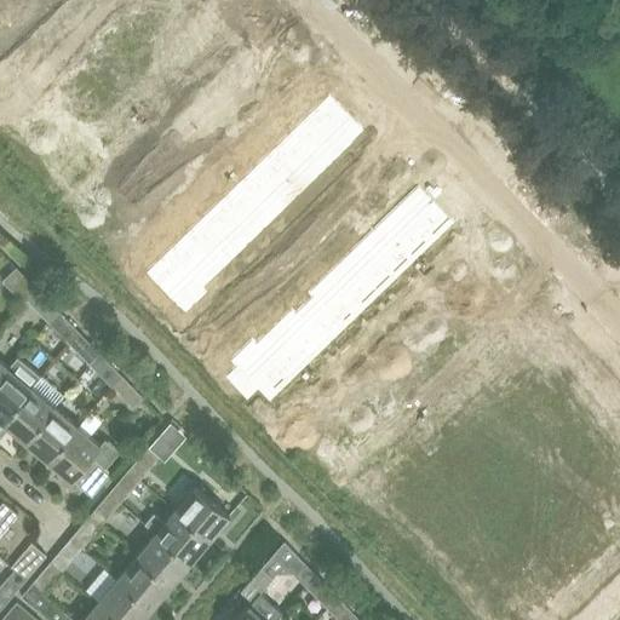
[(1,0),(0,0),(0,30),(9,40),(26,24),(1,0)]
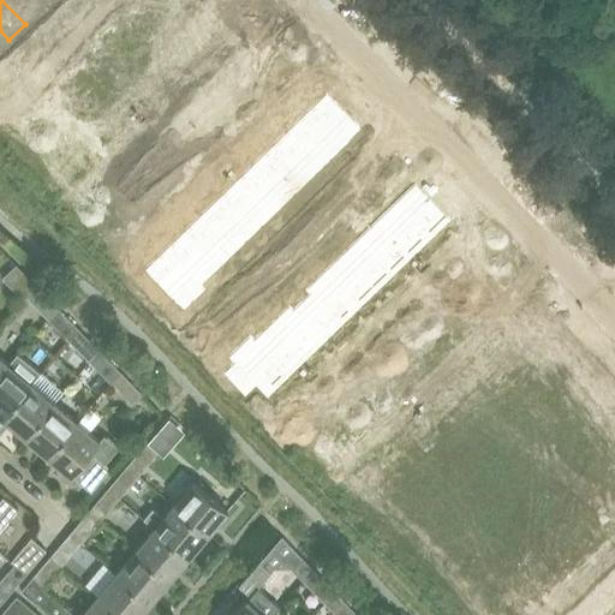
[(34,0),(1,0),(25,24),(42,9),(34,0)]
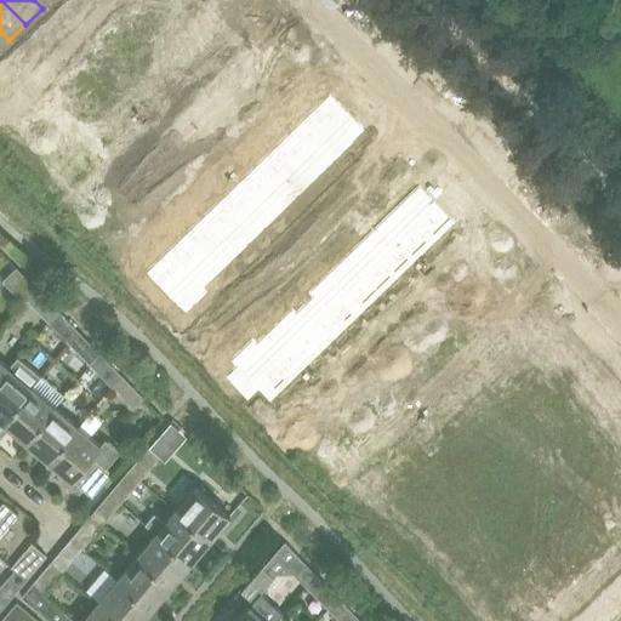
[(127,0),(121,0),(114,7),(121,15),(132,5),(127,0)]
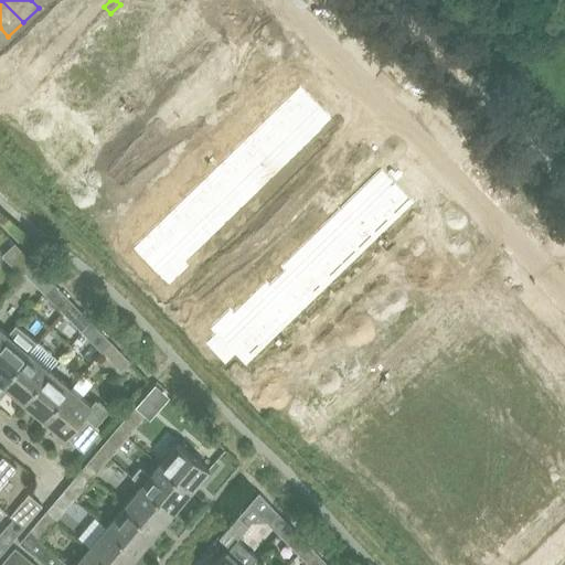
[(147,0),(131,16),(168,53),(184,38),(147,0)]
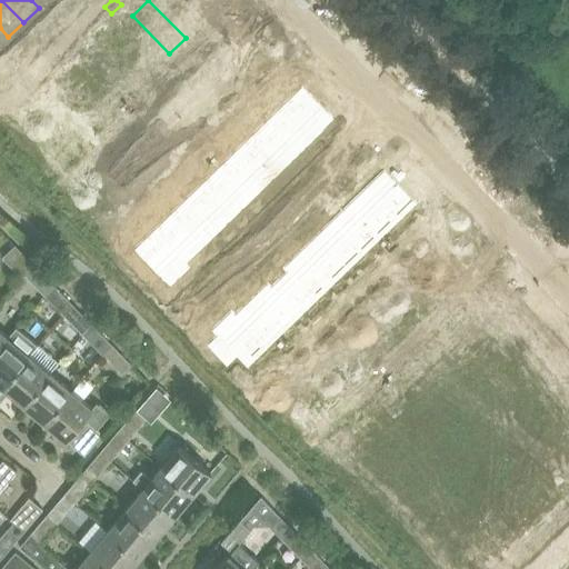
[(149,0),(148,0),(186,38),(201,21),(180,0),(156,0),(153,3),(149,0)]
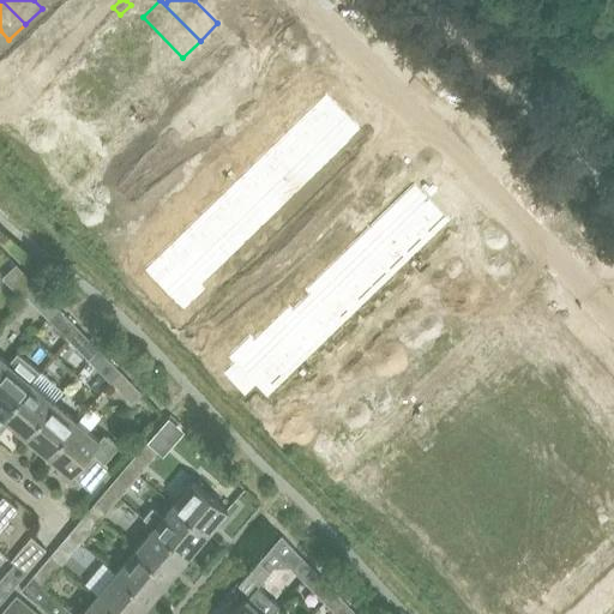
[(235,0),(194,0),(217,23),(239,2),(235,0)]
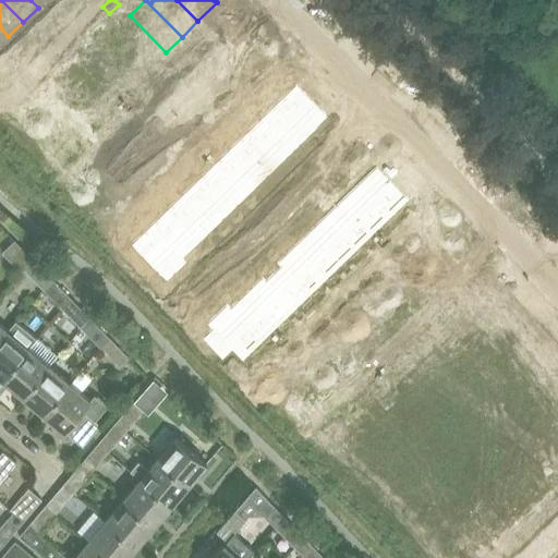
[(83,4),(73,13),(80,20),(89,11),(83,4)]
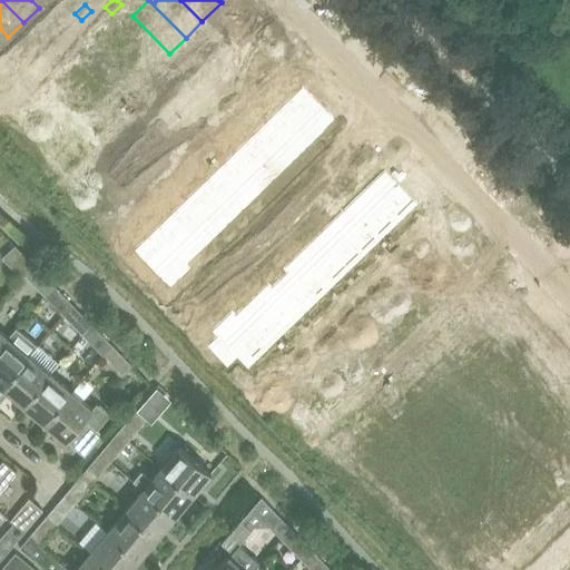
[(75,13),(66,23),(71,29),(81,20),(75,13)]
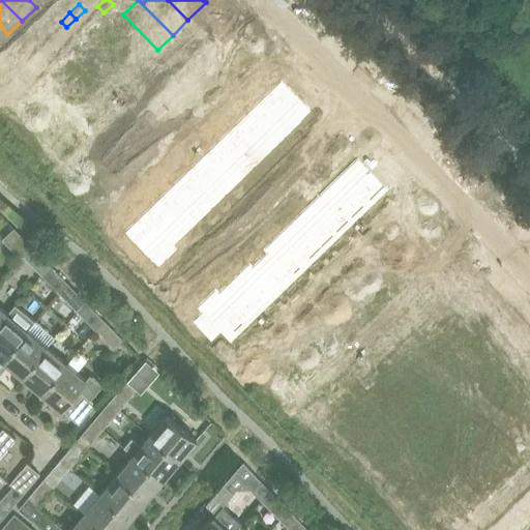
[(126,19),(112,33),(142,64),(157,50),(123,15),(123,16),(126,19)]
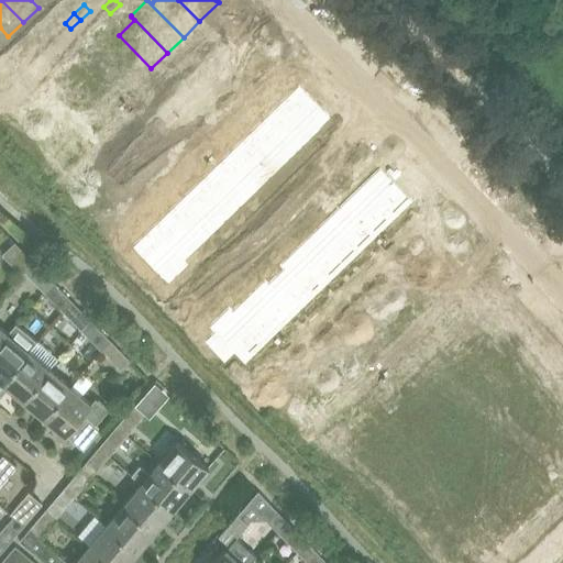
[(91,20),(81,29),(88,35),(97,26),(91,20)]
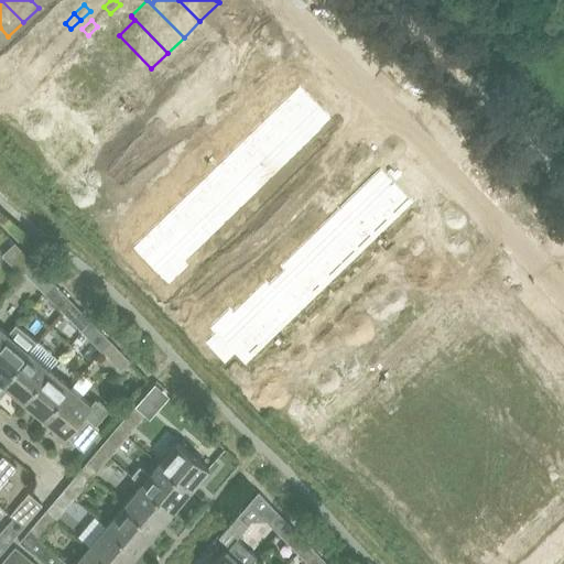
[(82,29),(72,38),(78,44),(88,35),(82,29)]
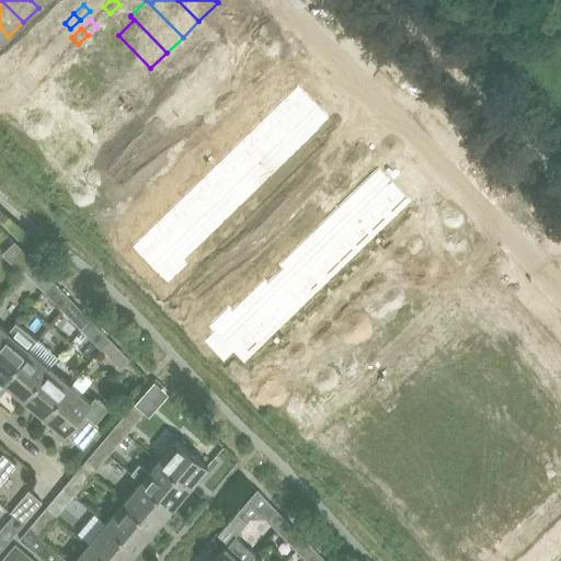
[(53,34),(44,43),(49,49),(59,41),(53,34)]
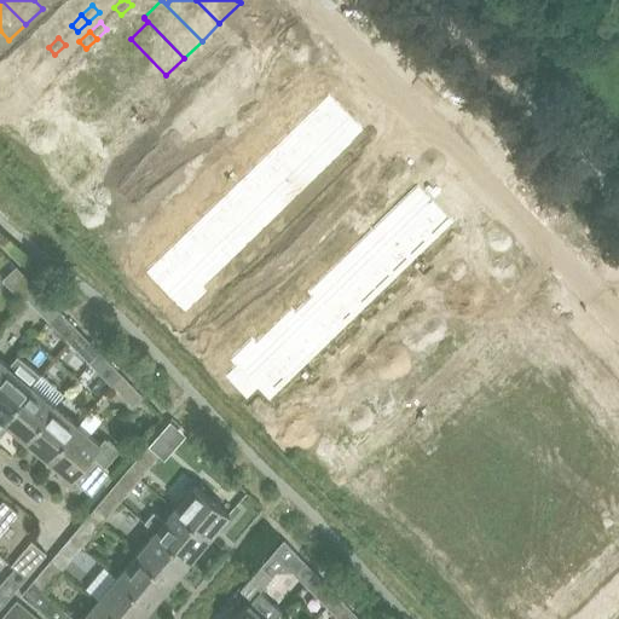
[(131,39),(113,56),(149,92),(166,75),(131,39)]
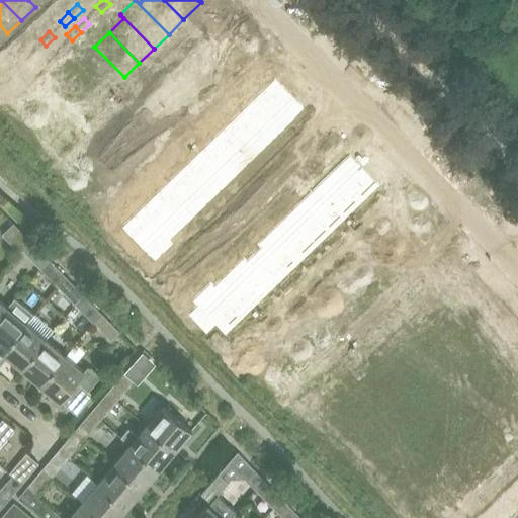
[(40,39),(31,48),(37,54),(46,46),(40,39)]
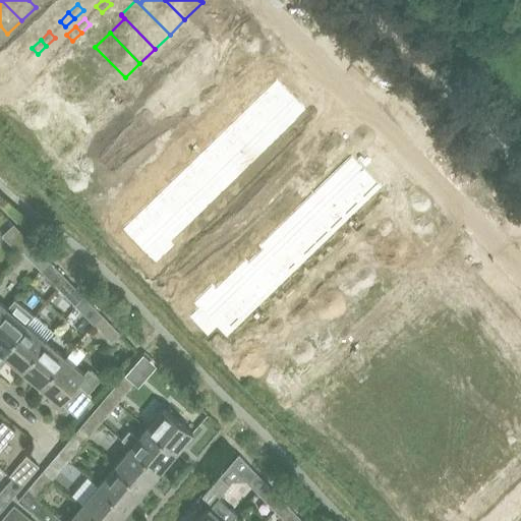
[(54,47),(46,56),(51,61),(60,53),(54,47)]
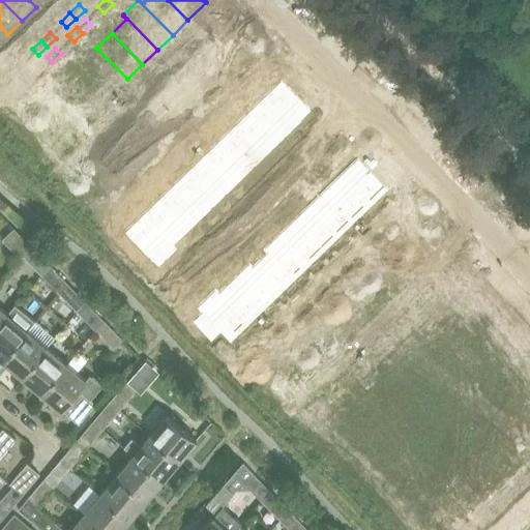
[(79,58),(78,59),(112,93),(127,79),(96,48),(99,52),(86,65),(79,58)]
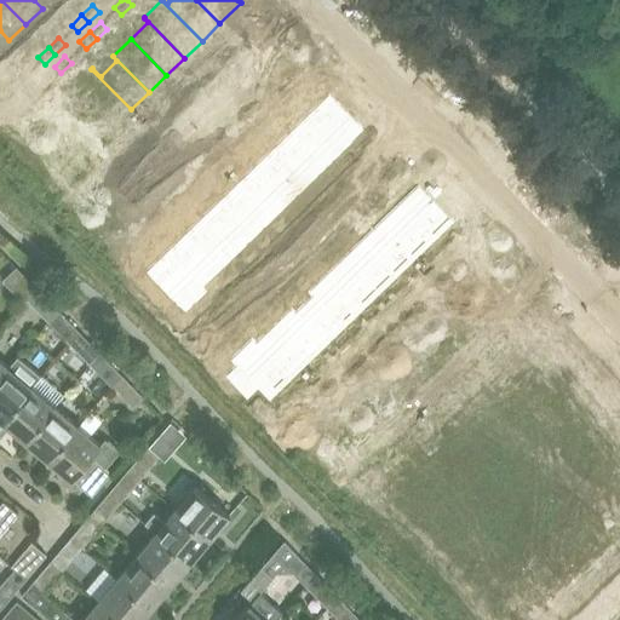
[(55,67),(44,76),(51,84),(61,73),(55,67)]
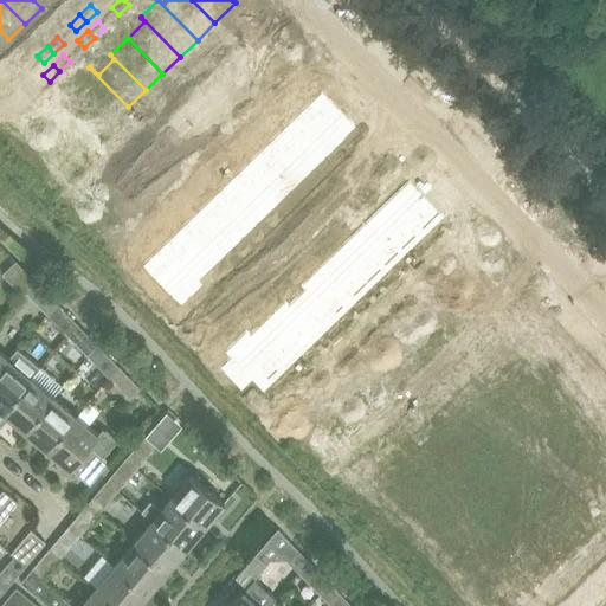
[(25,68),(14,78),(21,85),(31,75),(25,68)]
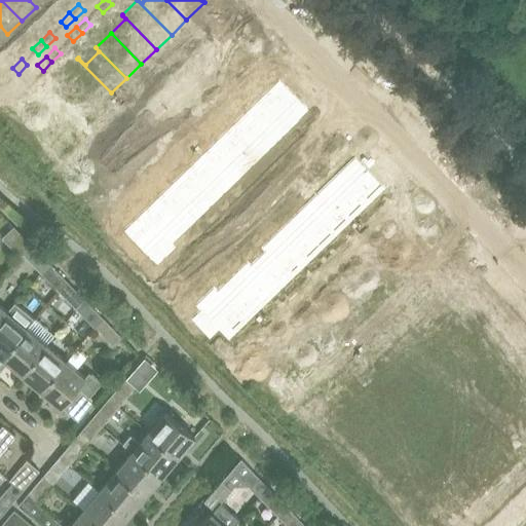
[(77,59),(63,73),(97,108),(111,92),(77,59)]
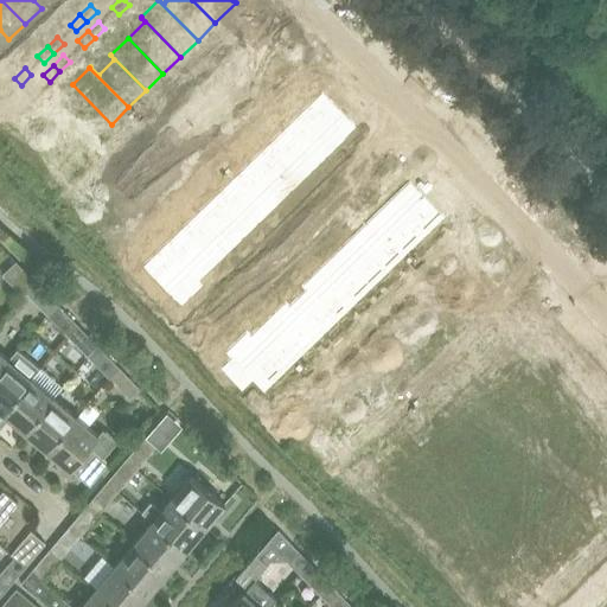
[(14,78),(4,88),(11,95),(21,85),(14,78)]
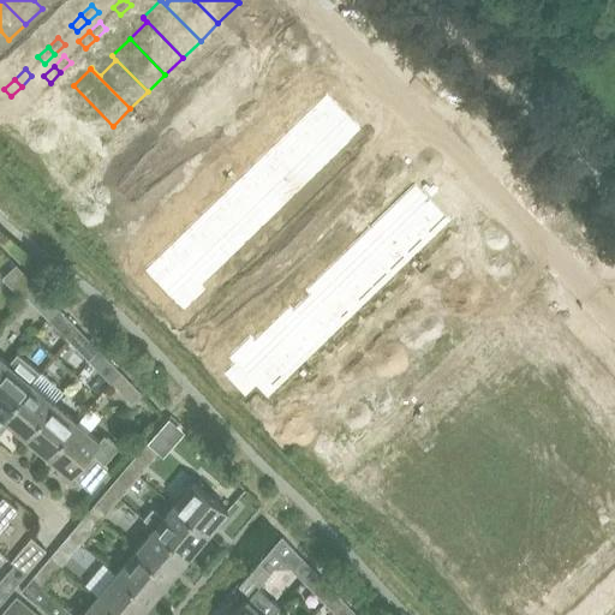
[(77,90),(59,107),(95,143),(113,126),(73,85),(72,85),(77,90)]
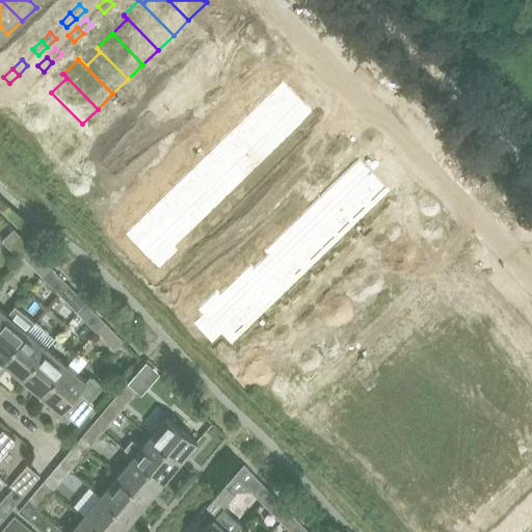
[(25,78),(16,86),(22,92),(31,83),(25,78)]
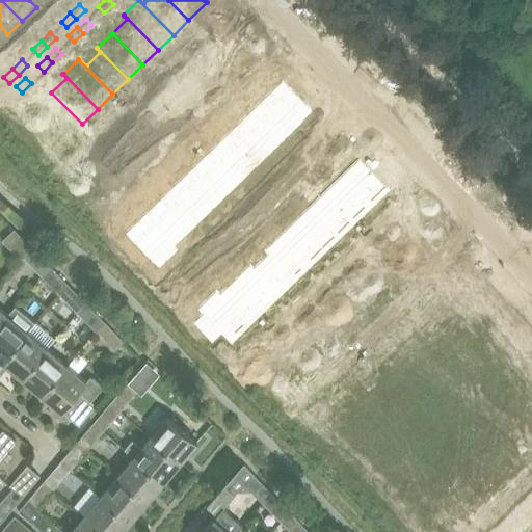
[(282,80),(264,98),(295,129),(313,111),(282,80)]
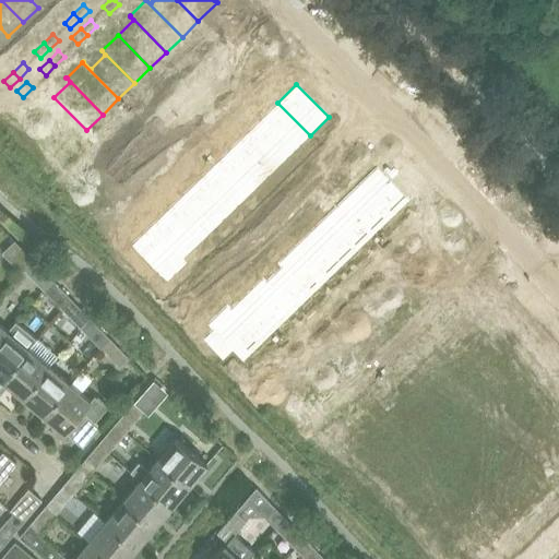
[(35,108),(34,108),(70,145),(86,130),(54,97),(38,111),(35,108)]
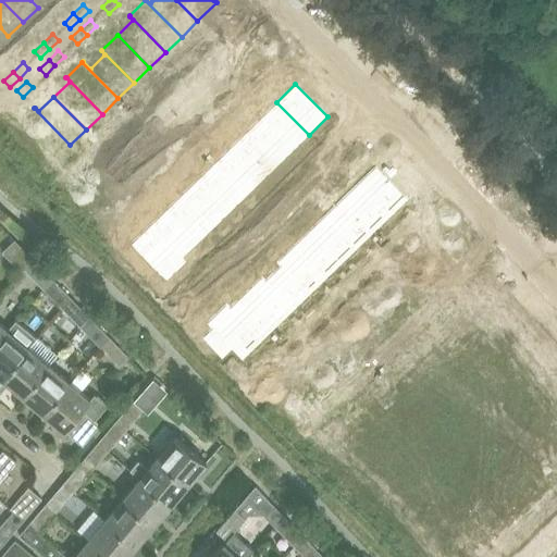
[(276,102),(260,118),(293,151),(309,135),(276,102)]
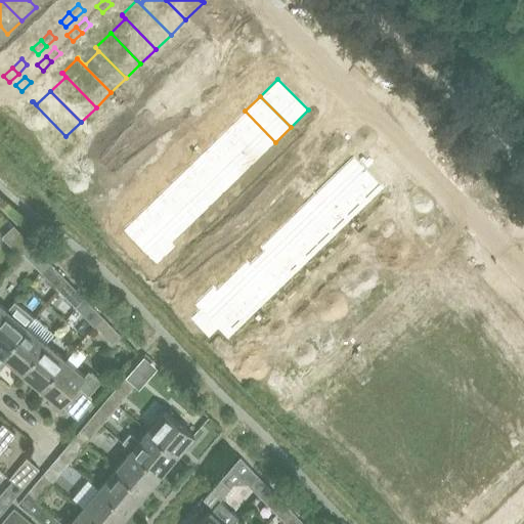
[(32,101),(14,120),(48,154),(66,136),(32,101)]
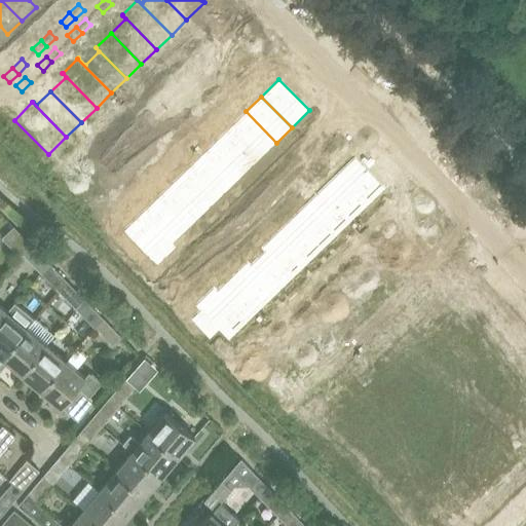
[(246,111),(231,125),(261,157),(276,143),(246,111)]
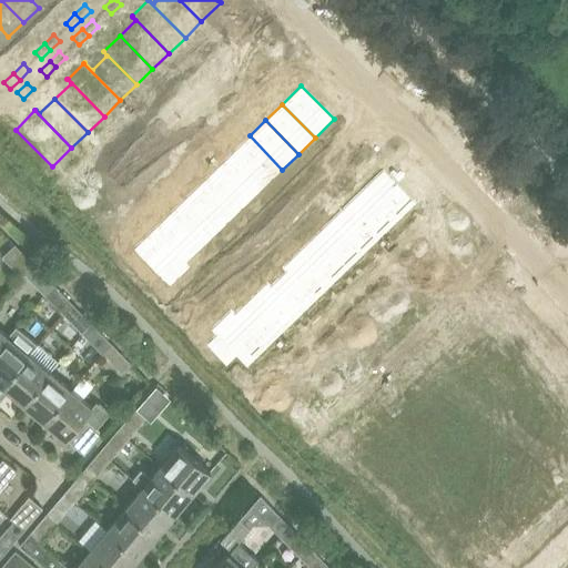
[(250,135),(233,152),(266,185),(282,170),(250,135)]
